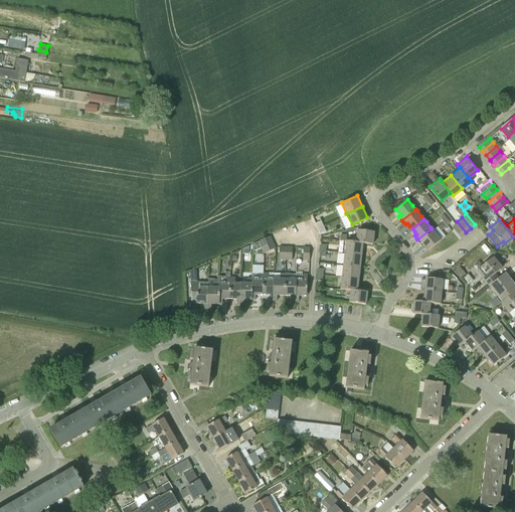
[(462,236),(466,232),(457,221),(452,225),(462,236)]
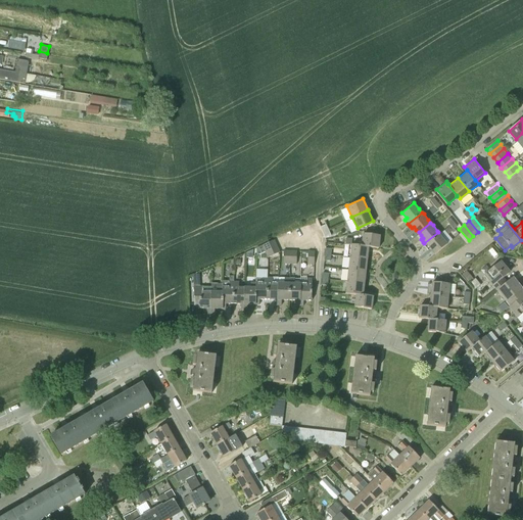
[(378,246),(380,233),(363,231),(362,243),(361,243),(368,245),(378,246)]
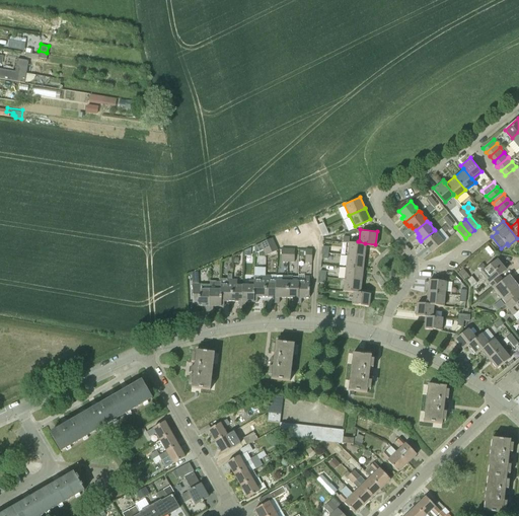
[(435,230),(421,241),(425,246),(427,244),(432,250),(444,240),(439,234),(435,230)]
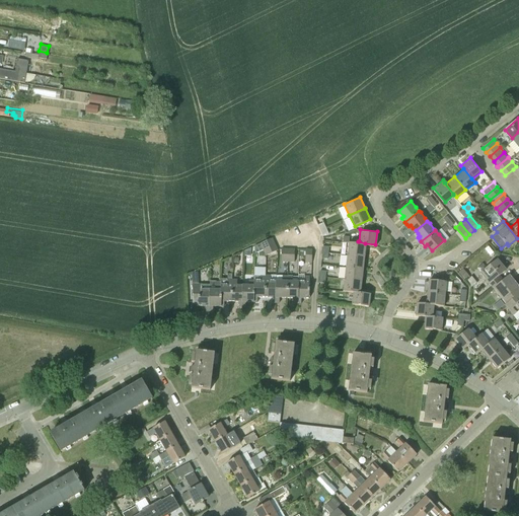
[(264,248),(276,243),(273,235),(261,241),(264,248)]
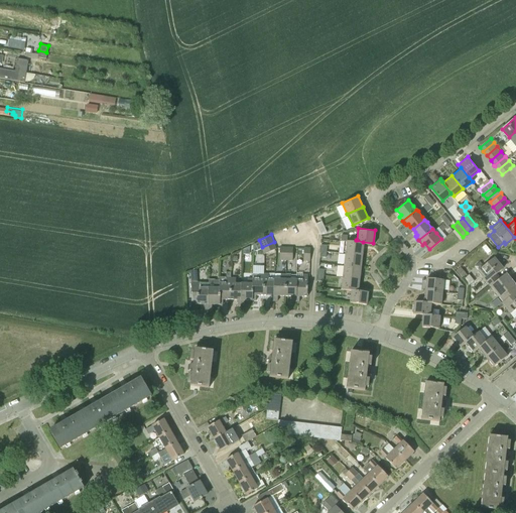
[(357,240),(347,239),(345,252),(362,254),(363,242),(356,240),(357,240)]
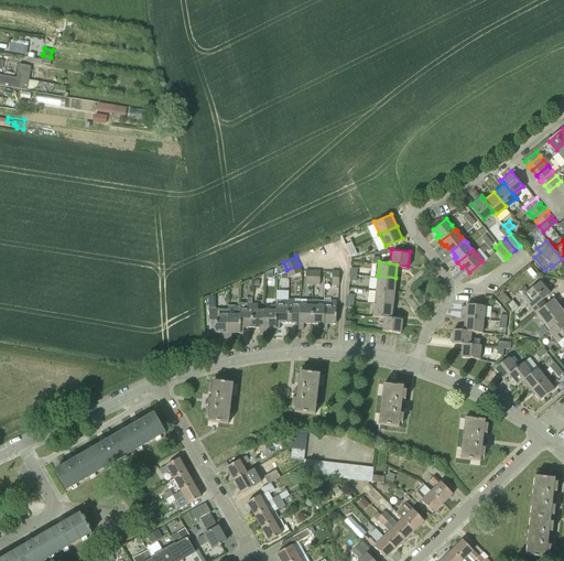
[(278,274),(286,270),(283,262),(277,265),(278,274)]
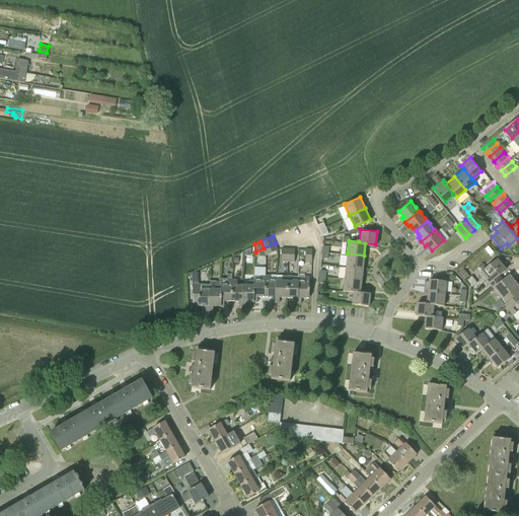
[(266,253),(278,247),(276,243),(264,248),(266,253)]
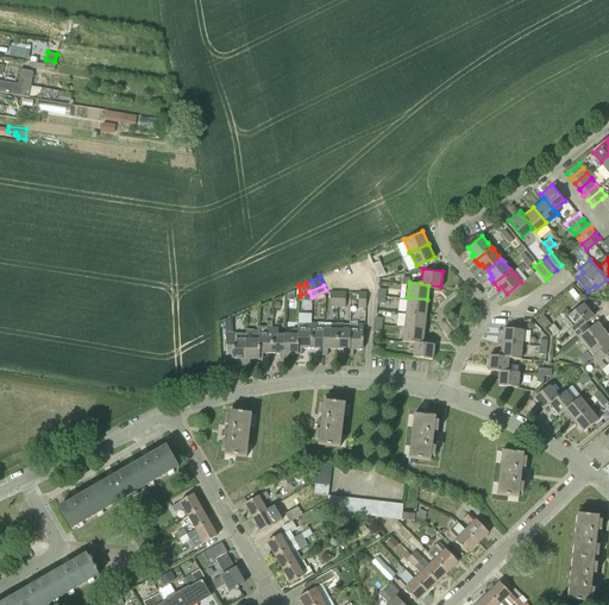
[(426,313),(427,300),(407,297),(406,310),(426,313)]
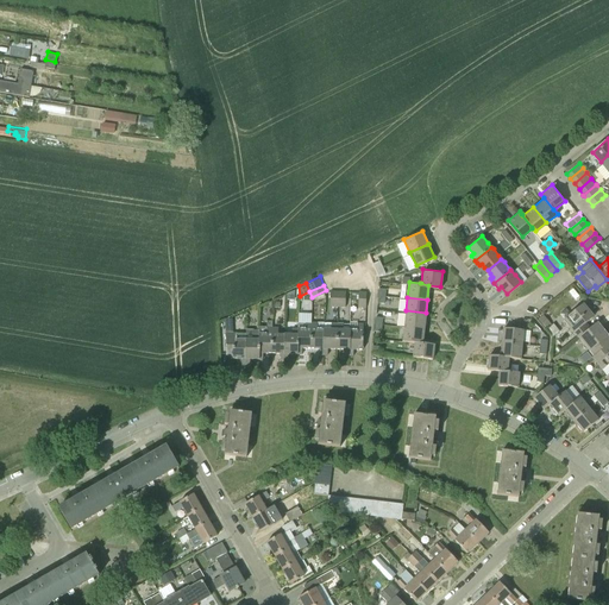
[(583,302),(564,316),(570,323),(569,325),(573,331),(575,331),(578,335),(589,327),(585,321),(592,315),(583,302)]
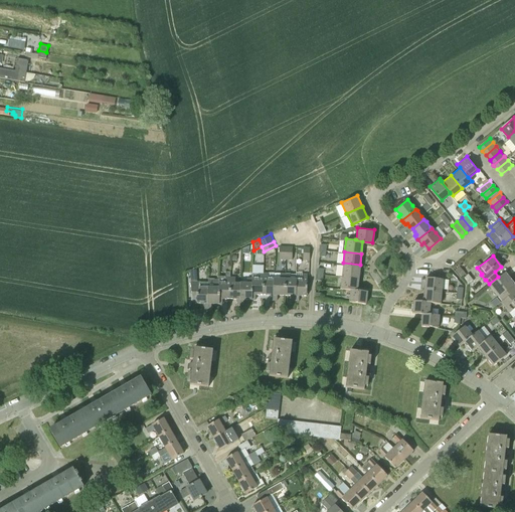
[(358,277),(360,265),(343,263),(341,275),(358,277)]
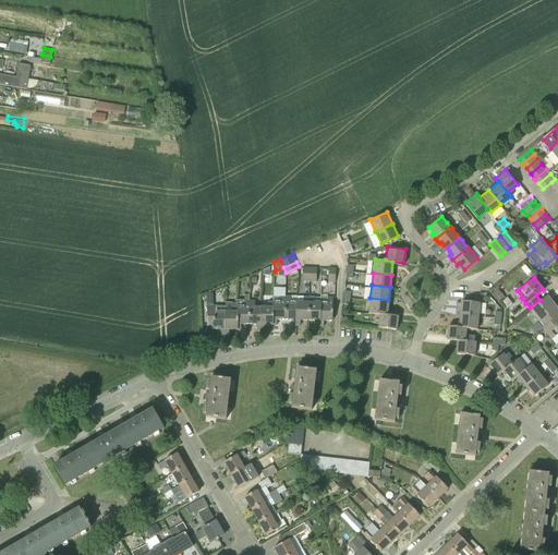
[(497,296),(502,291),(499,287),(494,291),(497,296)]
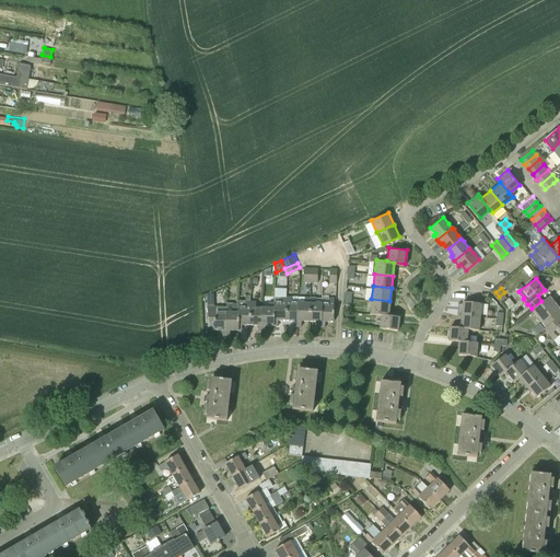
[(249,299),(249,293),(244,293),(244,299),(238,299),(238,302),(237,328),(242,328),(242,323),(249,323),(249,299)]
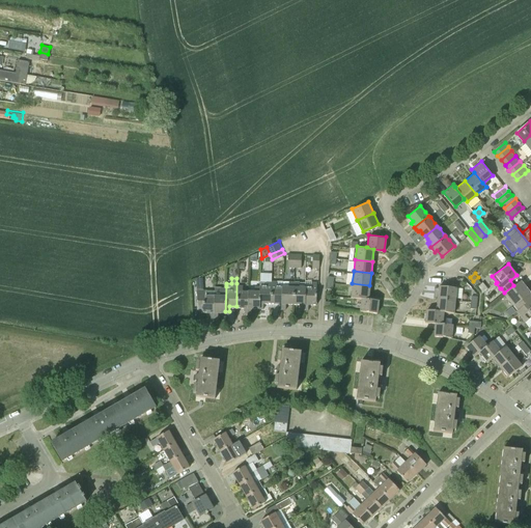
[(271,302),(272,279),(260,278),(259,284),(259,289),(259,307),(263,307),(263,302),(271,302)]
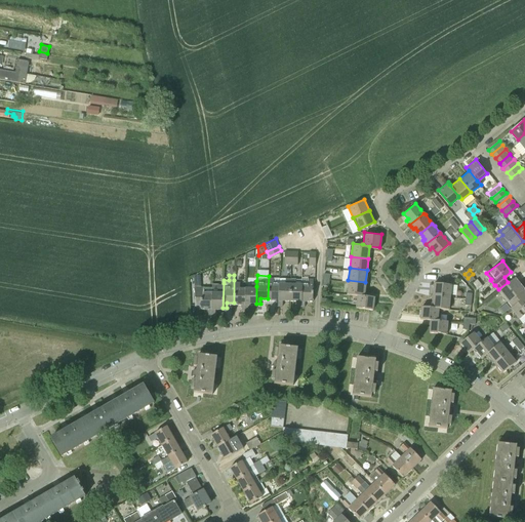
[(279,304),(279,282),(274,282),(274,276),(269,276),(268,298),(276,298),(275,304),(279,304)]
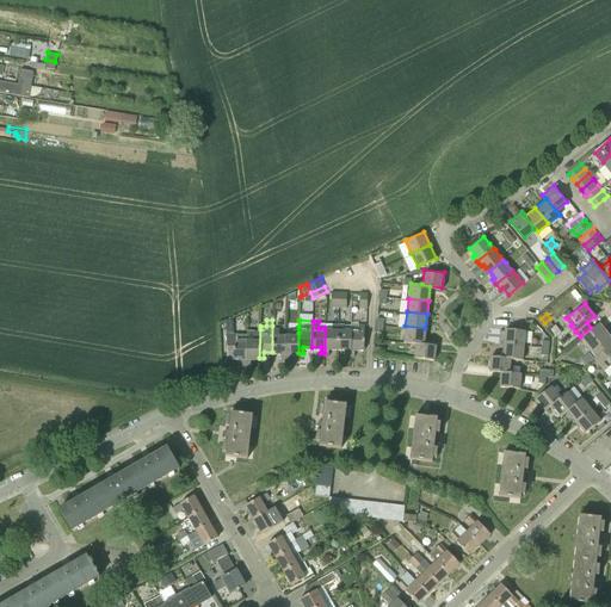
[(338,347),(338,321),(332,321),(332,327),(325,327),(325,328),(325,353),(328,353),(328,347),(338,347)]
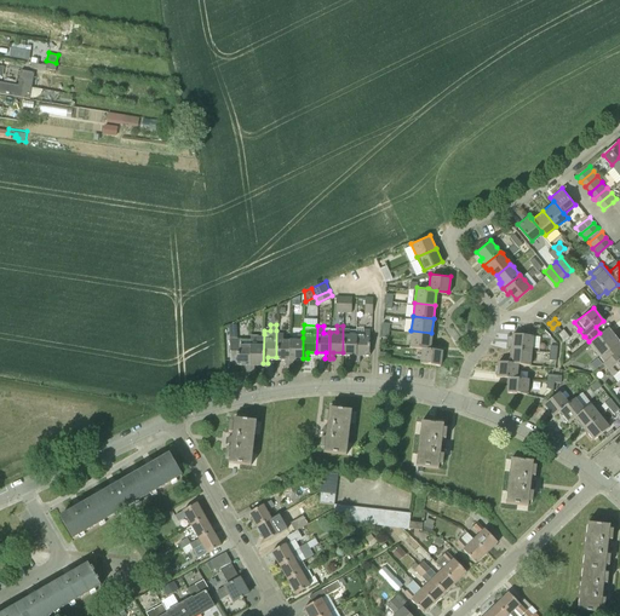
[(355,360),(355,333),(349,333),(349,326),(343,326),(343,352),(351,352),(351,358),(355,360)]
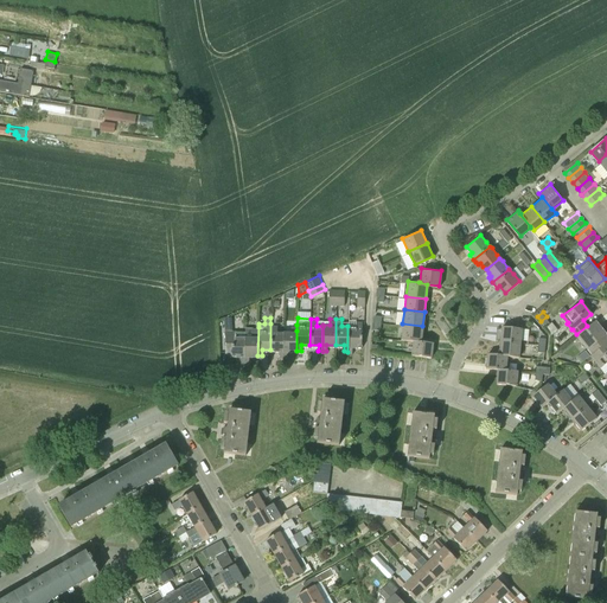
[(362,346),(362,320),(356,320),(356,327),(350,326),(347,326),(347,352),(352,352),(352,346),(362,346)]
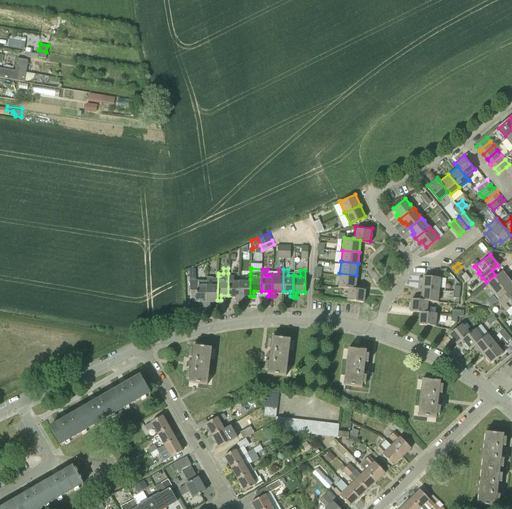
[(498,298),(511,288),(507,283),(511,281),(502,270),(486,282),(495,293),(498,298)]
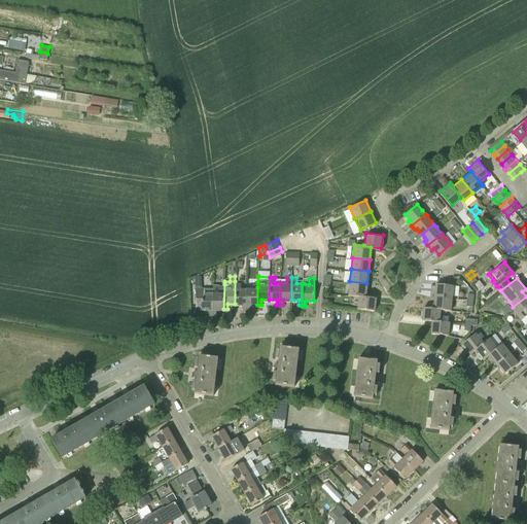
[(246,309),(246,286),(241,286),(241,281),(235,281),(235,304),(243,304),(243,309),(246,309)]
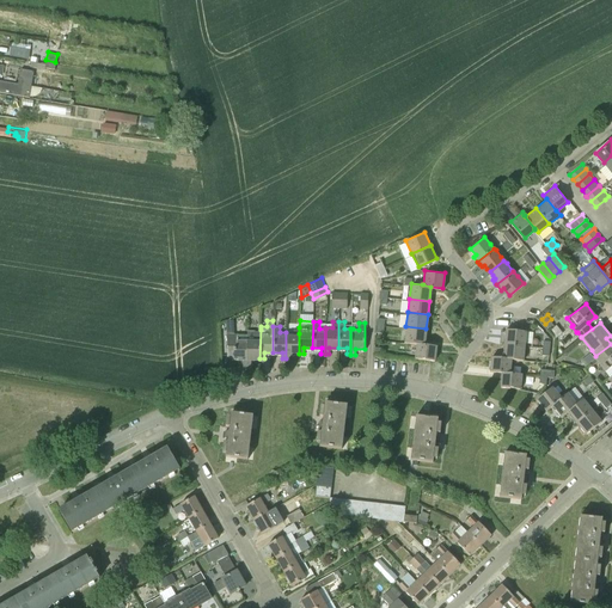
[(424,343),(426,329),(405,326),(404,341),(417,343),(417,342),(424,343)]
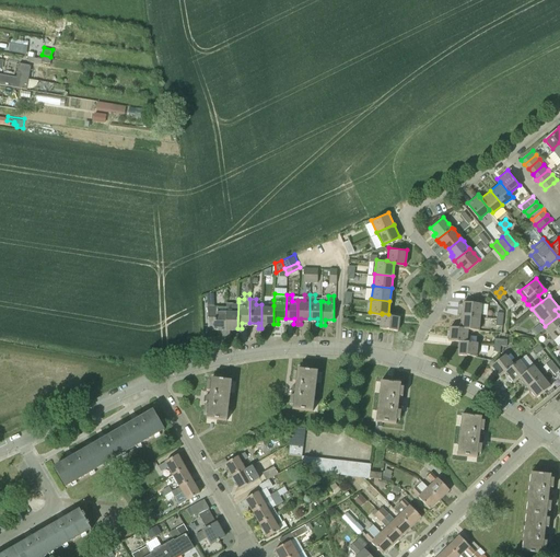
[(480,315),(481,302),(463,300),(462,313),(480,315)]
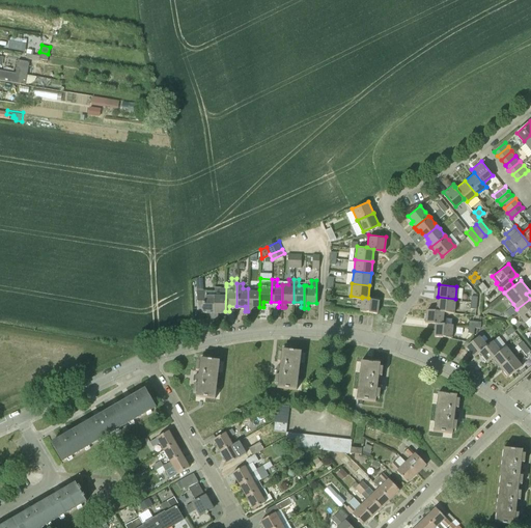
[(225,311),(226,286),(215,286),(215,288),(214,316),(218,316),(218,311),(225,311)]
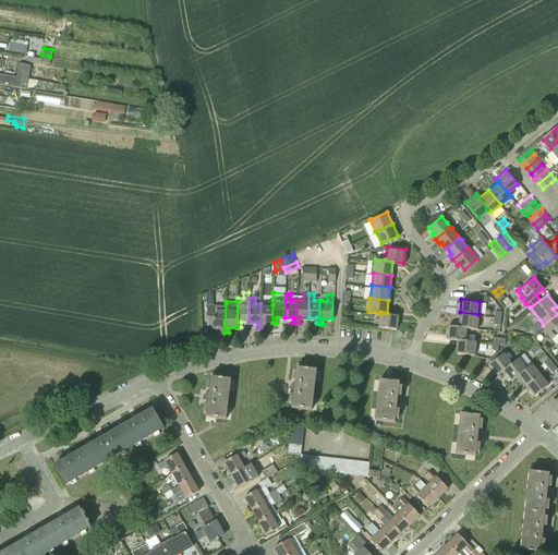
[(225,333),(226,303),(216,303),(207,302),(207,317),(213,318),(213,326),(221,326),(221,333),(225,333)]
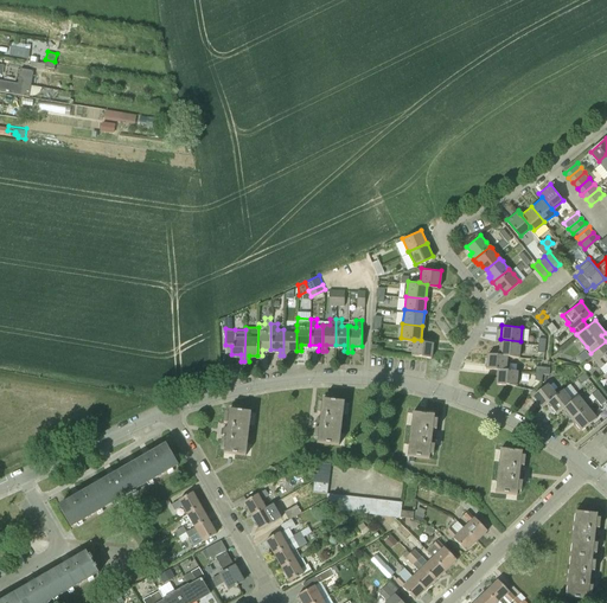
[(296,351),(296,331),(283,329),(283,355),(288,355),(288,350),(296,351)]
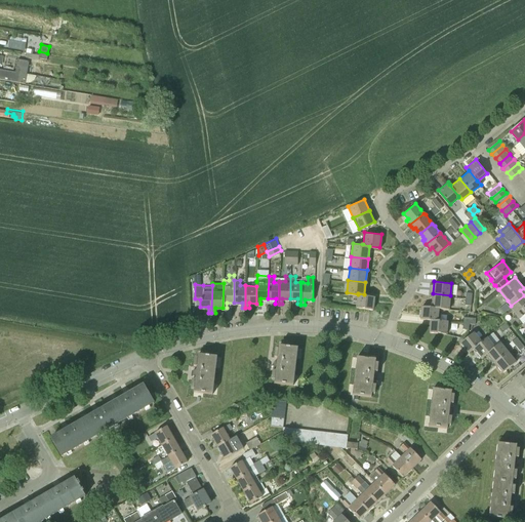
[(373,308),(374,295),(364,294),(358,293),(358,294),(356,306),(373,308)]
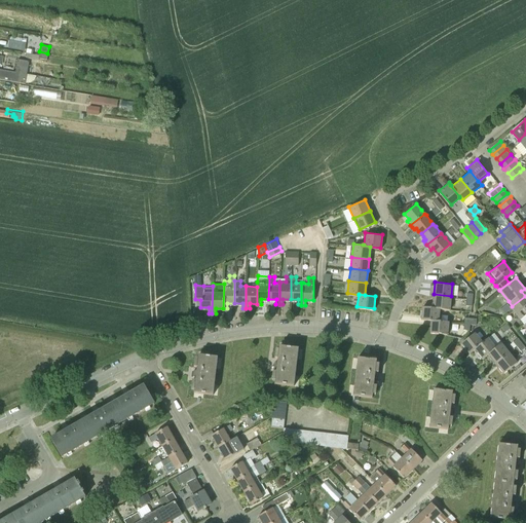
[(449,308),(451,296),(434,294),(433,306),(440,307),(449,308)]
